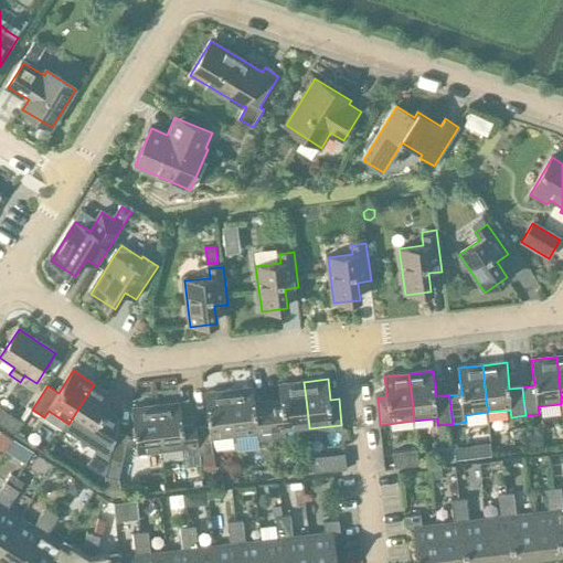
[(268,401),(269,412),(273,441),(286,439),(286,432),(309,428),(309,427),(306,399),(304,382),(279,384),(280,400),(268,401)]
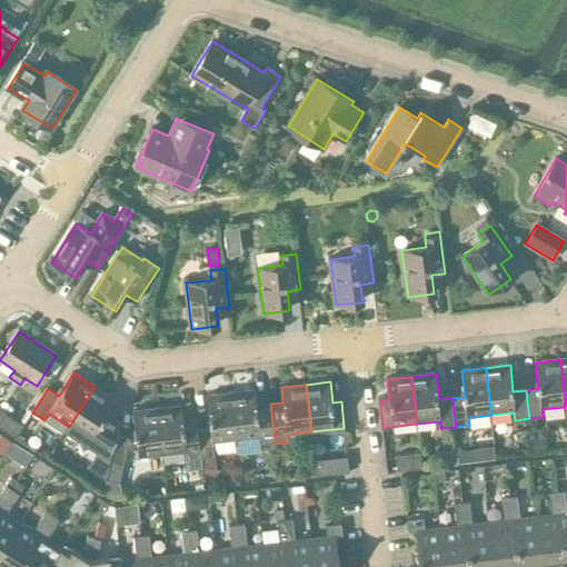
[(95,387),(69,427),(89,440),(116,400),(95,387)]
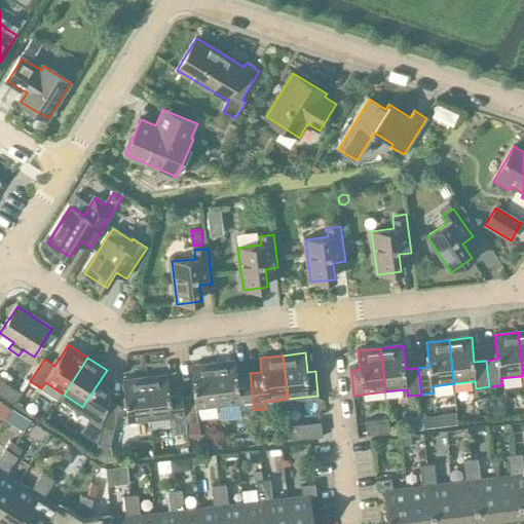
[(219,406),(219,407),(240,405),(240,412),(254,410),(251,383),(250,373),(237,375),(236,361),(214,363),(214,364),(215,371),(219,406)]
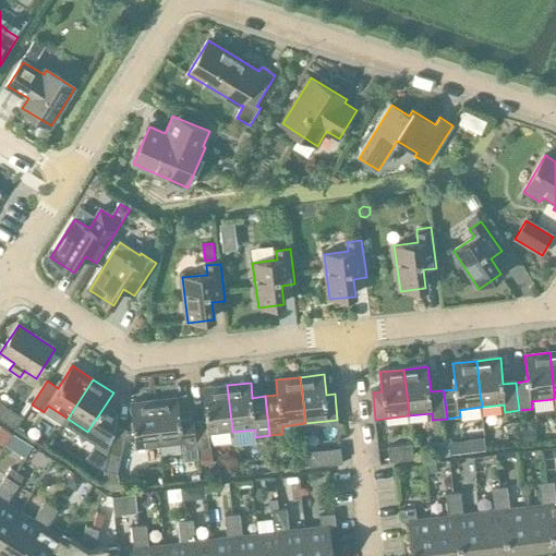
[(207,421),(194,422),(197,450),(212,448),(209,435),(232,432),(232,431),(228,394),(227,386),(227,385),(203,388),(207,421)]
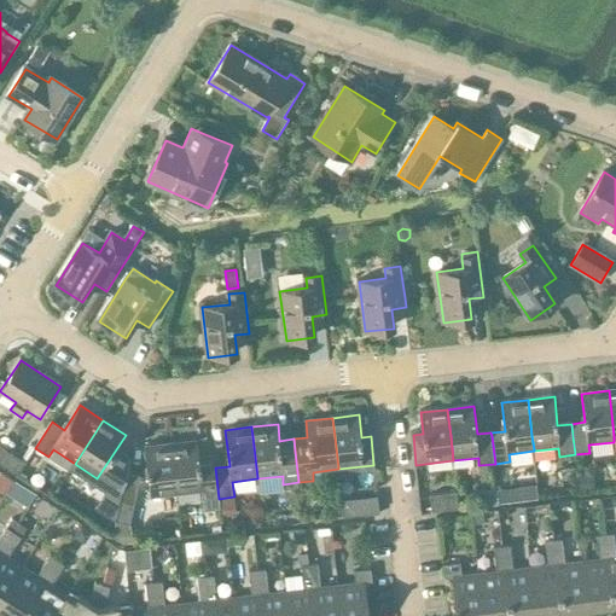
[(172,443),(178,495),(202,493),(203,500),(219,499),(215,468),(214,453),(199,454),(198,441),(172,443)]
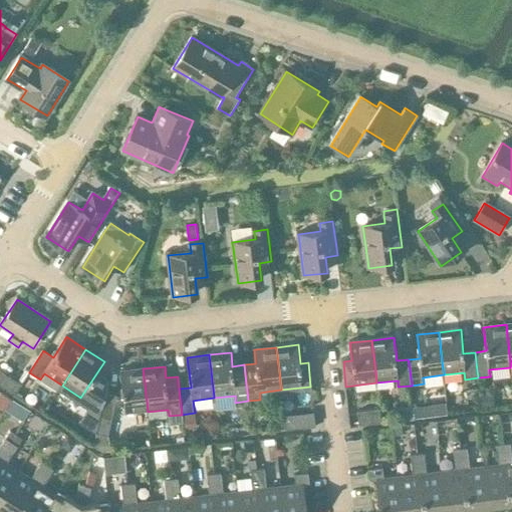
[(120,371),(125,415),(148,412),(143,368),(120,371)]
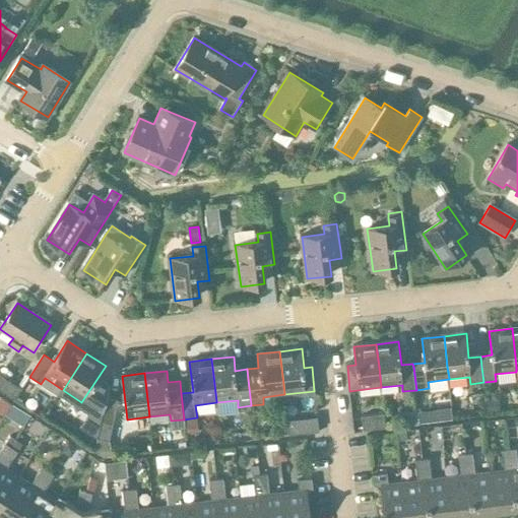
[(0,390),(15,400),(22,389),(0,375),(0,390)]
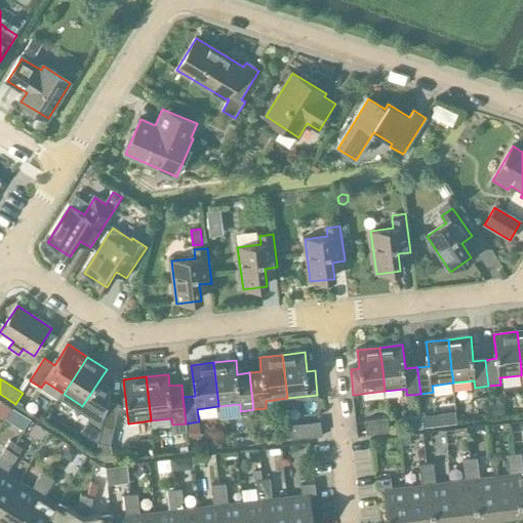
[(109,402),(103,428),(99,444),(111,446),(120,404),(109,402)]
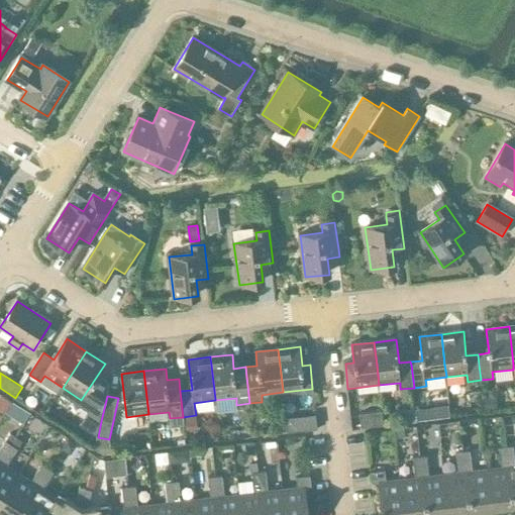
[(485,412),(498,411),(496,398),(484,399),(485,412)]
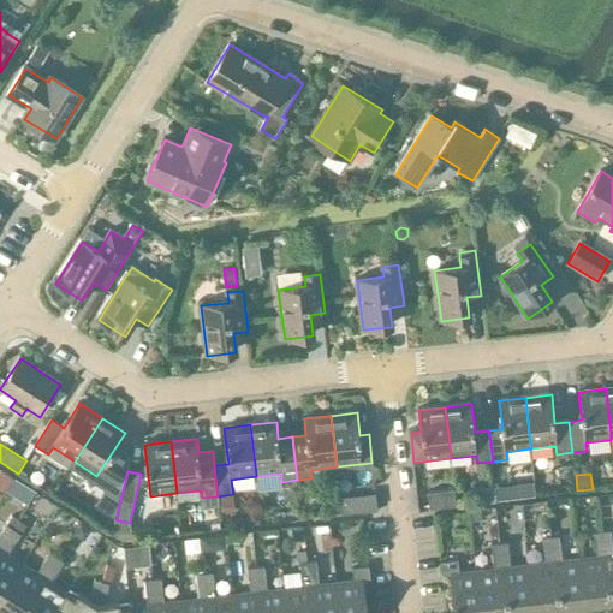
[(534,483),(516,486),(517,500),(536,498),(534,483)]
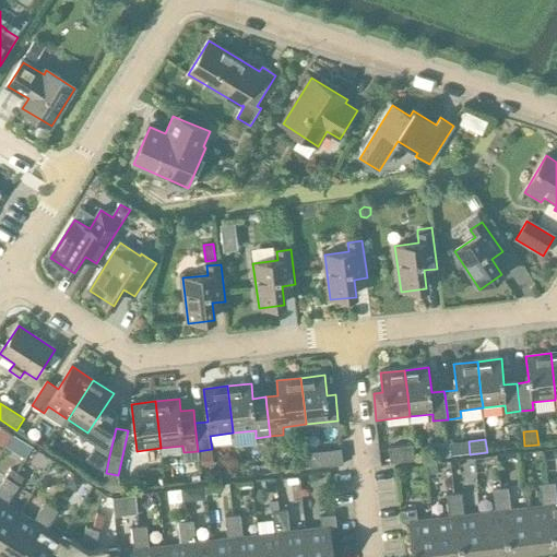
[(389,448),(391,463),(415,460),(413,446),(389,448)]
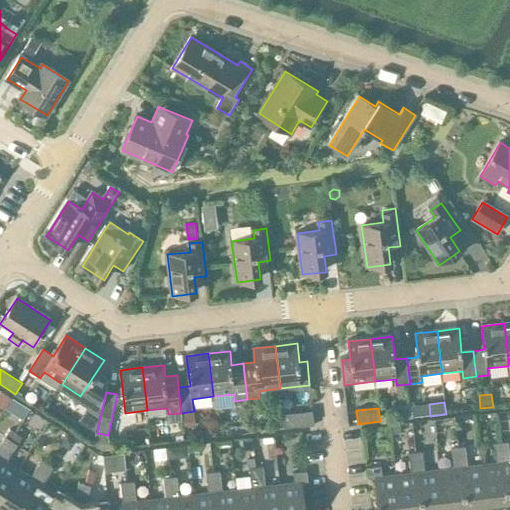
[(184,413),(186,429),(197,428),(194,412),(184,413)]
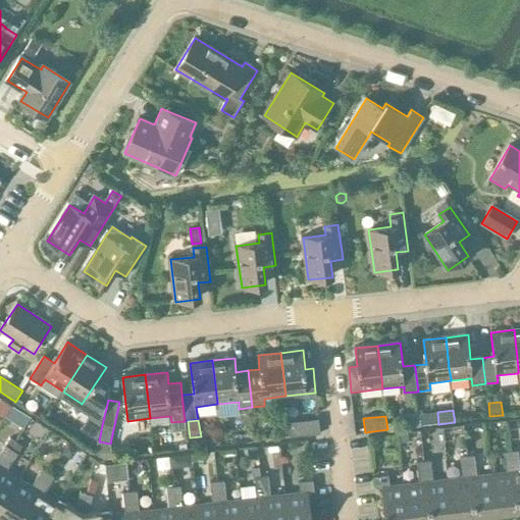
[(289,423),(290,436),(313,434),(311,420),(289,423)]
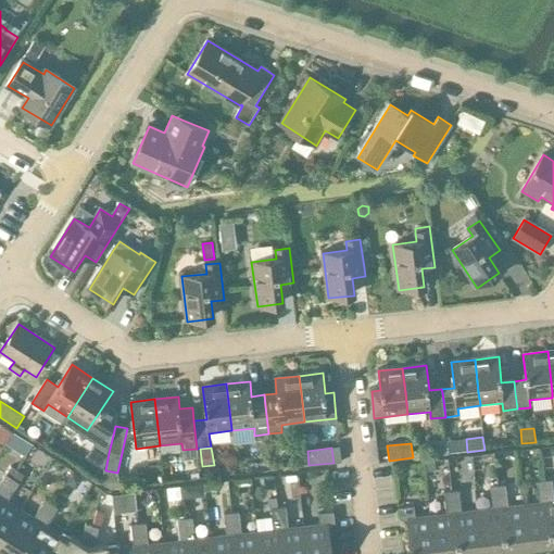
[(426,463),(427,473),(437,471),(436,462),(426,463)]
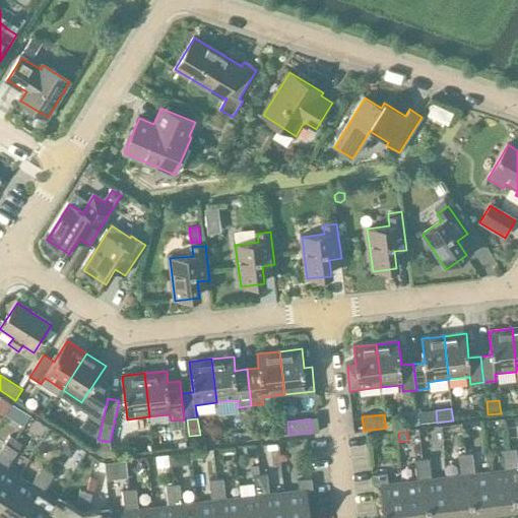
[(11,437),(6,445),(12,449),(17,441),(11,437)]
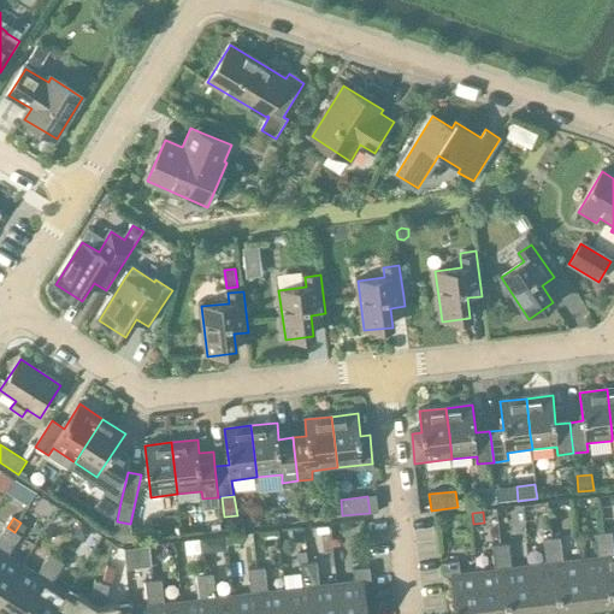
[(88,545),(96,533),(82,524),(74,537),(88,545)]
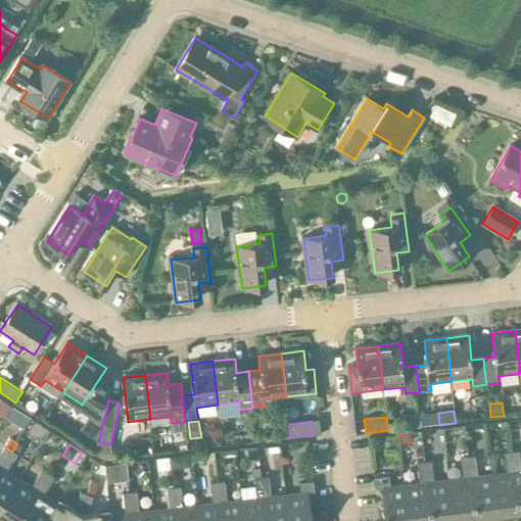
[(2,454),(14,461),(18,455),(12,452),(6,447),(2,454)]
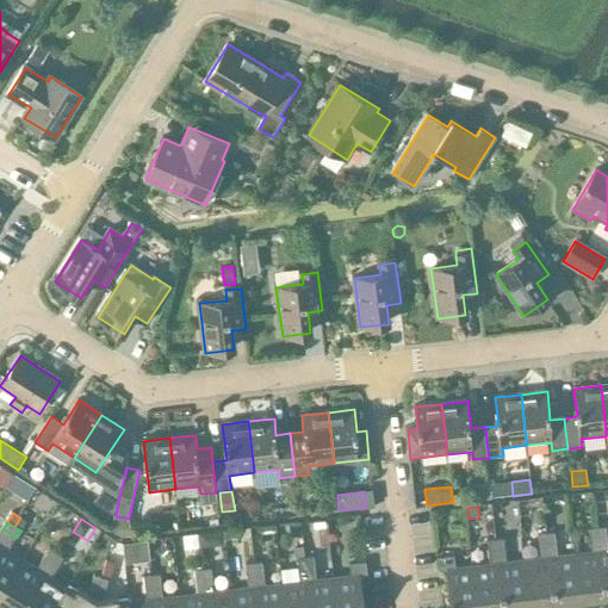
[(590,529),(591,538),(607,535),(607,527),(590,529)]
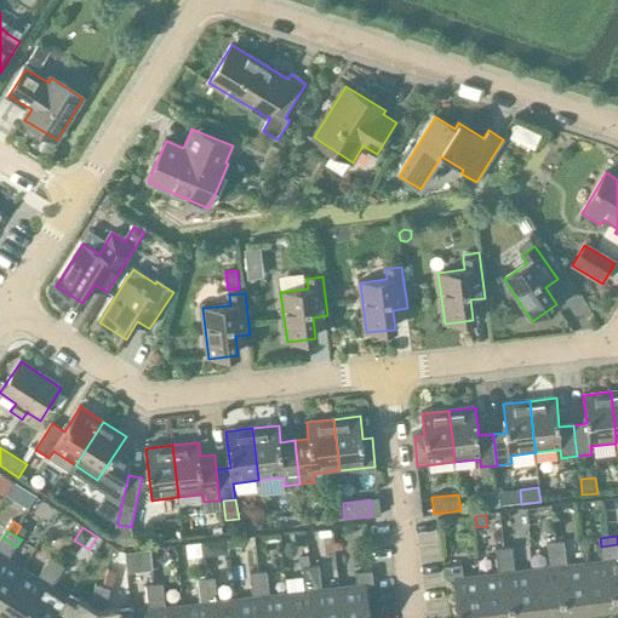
[(0,547),(5,550),(0,556),(0,606),(24,568),(10,559),(17,547),(3,538),(0,542),(0,547)]
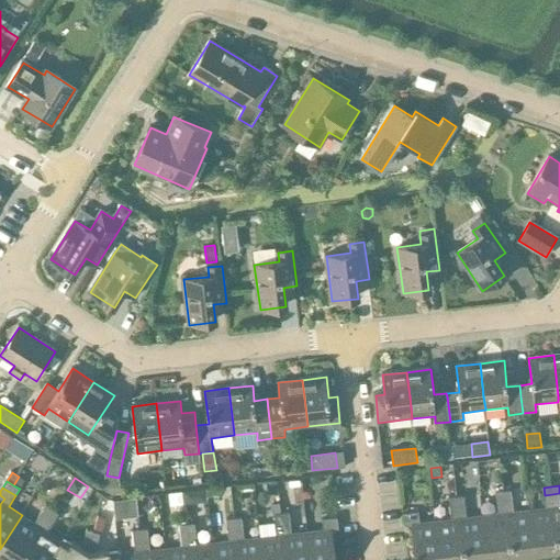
[(496,492),(497,501),(513,500),(512,491),(496,492)]
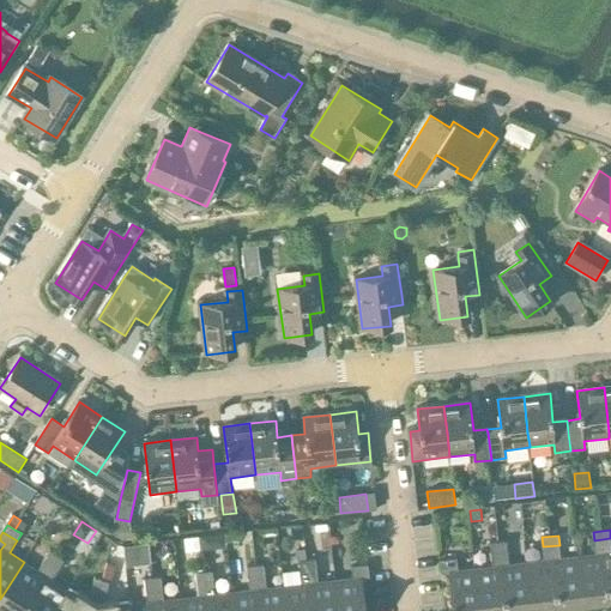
[(604,549),(610,600),(610,538),(594,540),(596,550),(604,549)]
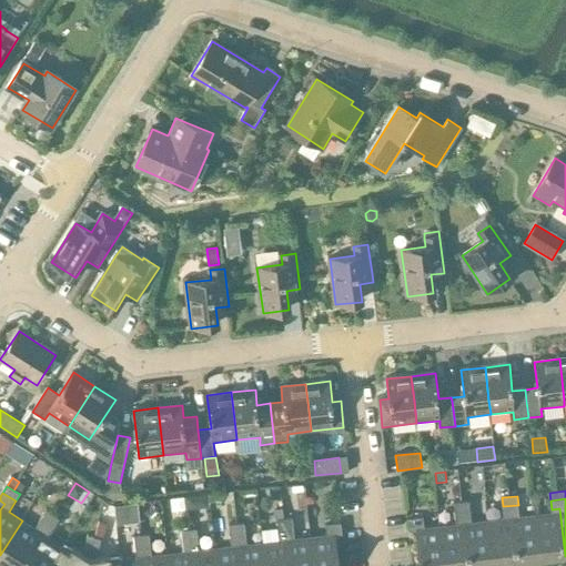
[(454,504),(455,512),(471,511),(470,502),(454,504)]
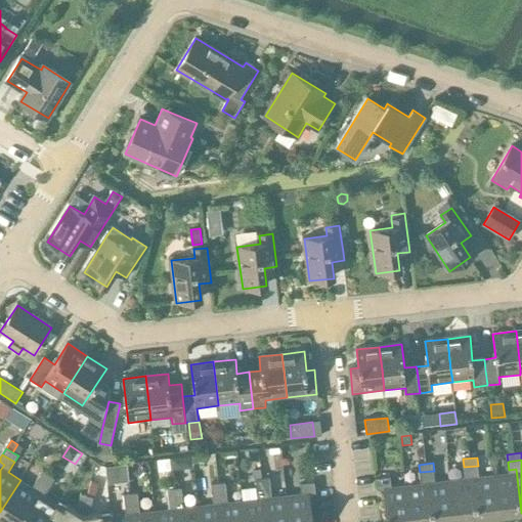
[(472,474),(477,518),(498,515),(494,475),(479,477),(478,466),(464,467),(465,475),(472,474)]
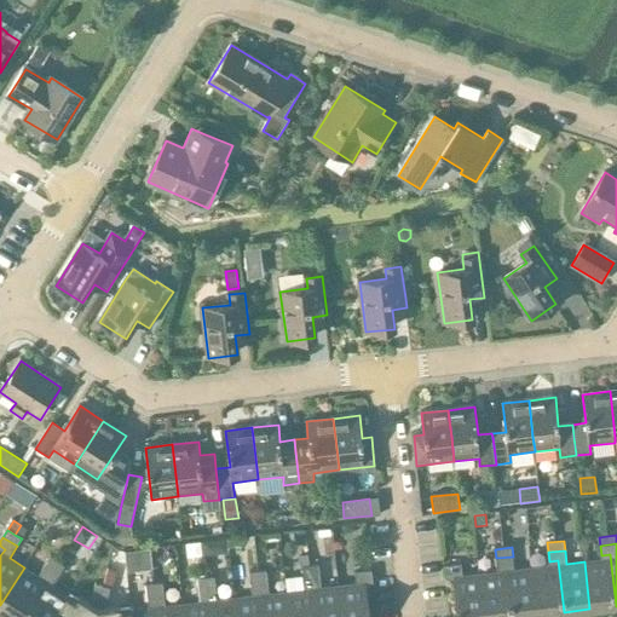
[(46,565),(61,575),(65,568),(58,563),(62,557),(53,552),(50,558),(51,558),(46,565)]
